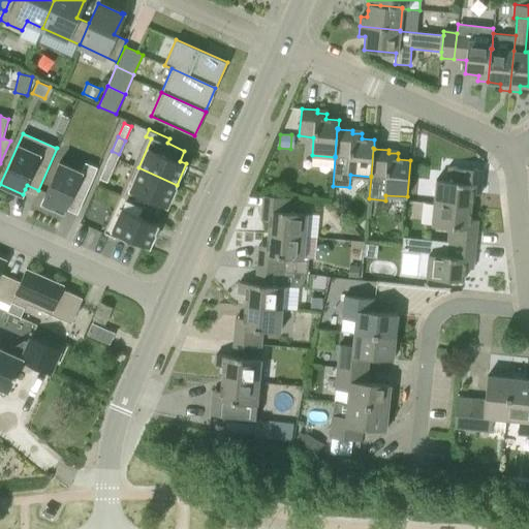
[(119,154),(112,151),(105,164),(113,167),(119,154)]
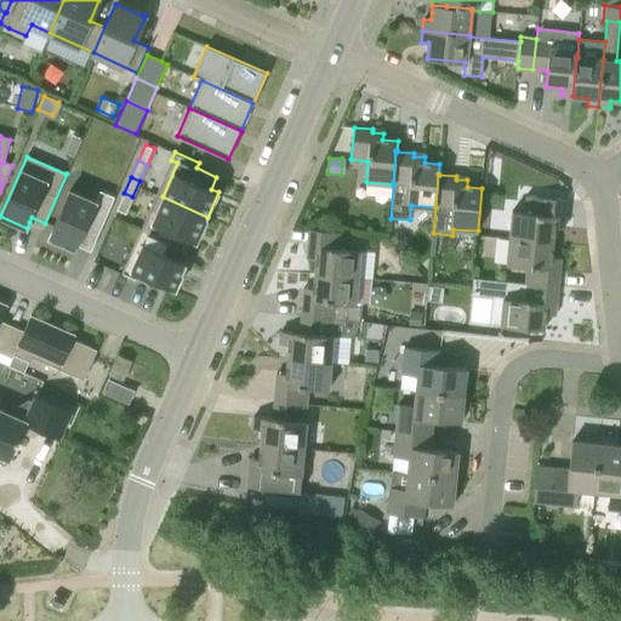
[(100,189),(95,201),(69,189),(49,237),(63,244),(75,249),(81,235),(95,241),(114,197),(100,189)]
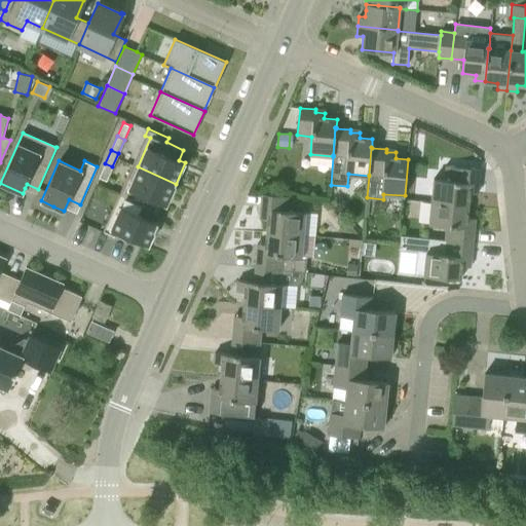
[(112,166),(105,163),(99,177),(106,180),(112,166)]
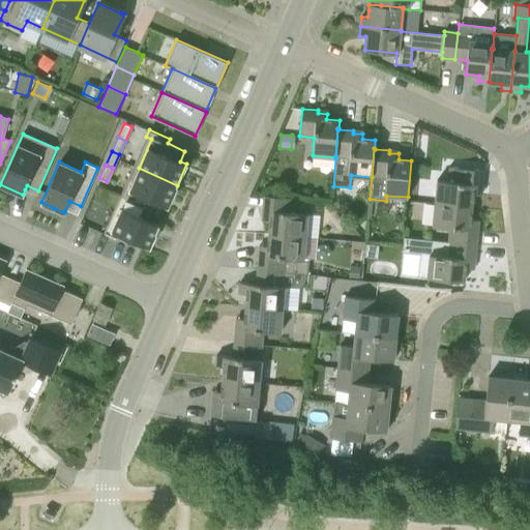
[(162,204),(167,206),(177,185),(139,168),(125,199),(157,212),(162,204)]
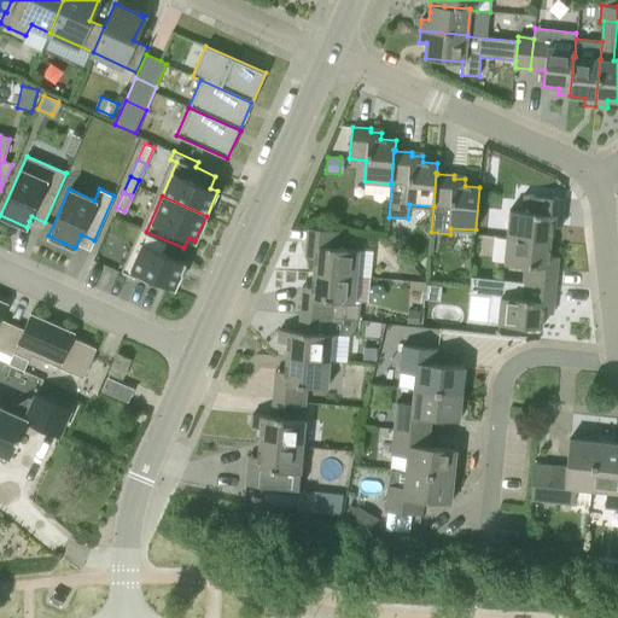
[(507,237),(551,242),(552,227),(558,227),(559,216),(563,216),(564,198),(532,196),(530,213),(509,210),(507,237)]
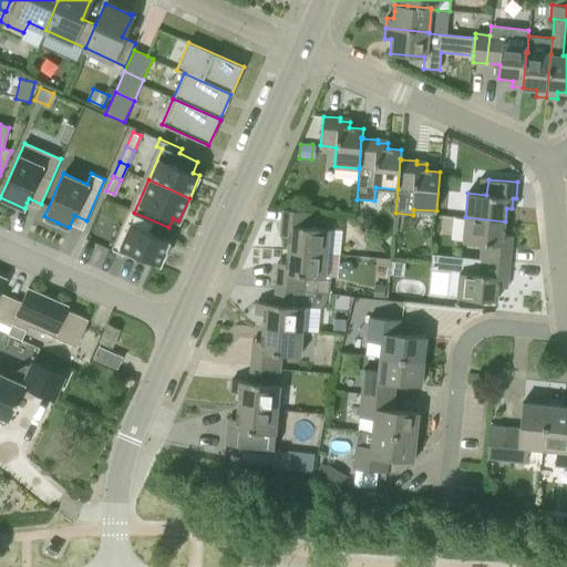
[(342,229),(329,228),(320,228),(321,213),(282,209),(281,225),(284,226),(284,236),(289,236),(288,249),(327,253),(340,255),(342,229)]
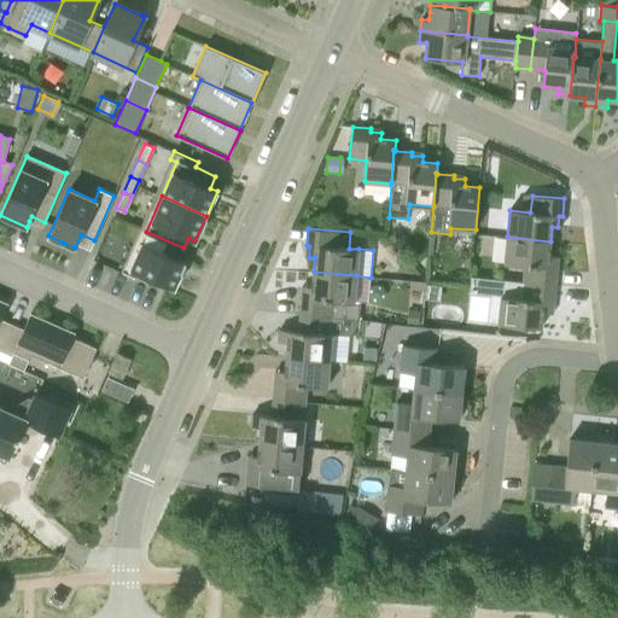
[(179,258),(184,248),(146,232),(130,266),(124,262),(121,270),(145,281),(147,275),(174,287),(186,262),(179,258)]
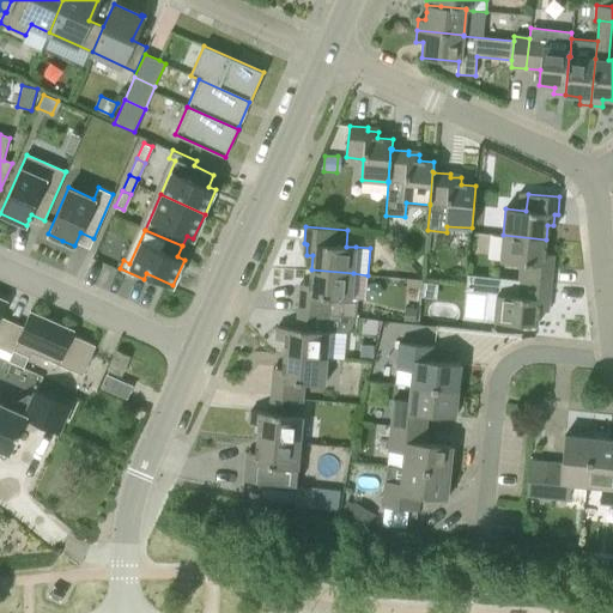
[(545,254),(546,240),(503,235),(501,261),(521,263),(520,280),(551,283),(552,265),(550,265),(551,254),(545,254)]
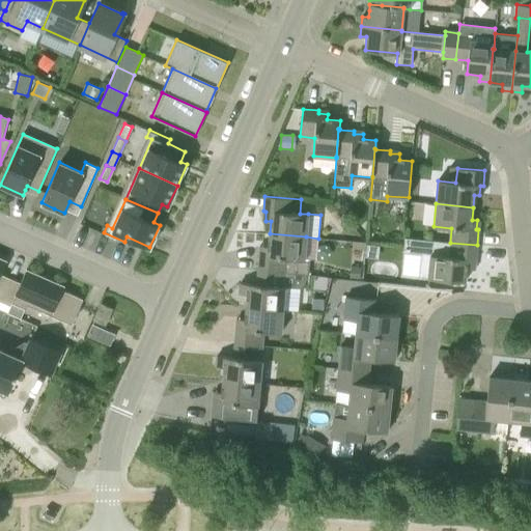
[(304,259),(306,236),(270,233),(269,246),(263,246),(262,255),(259,255),(257,270),(286,273),(309,275),(310,260),(304,259)]
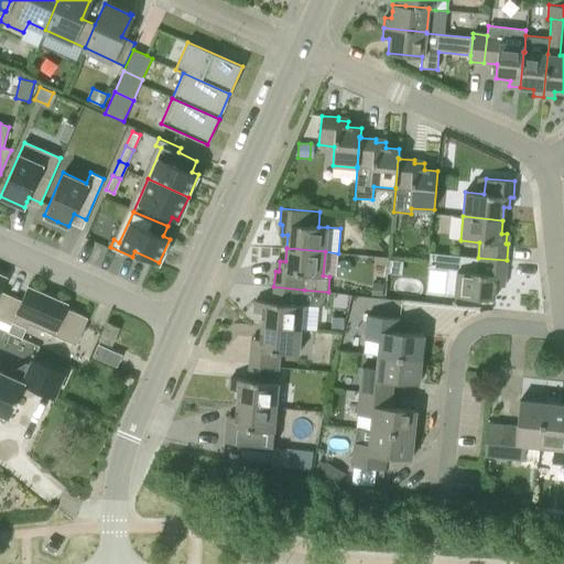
[(507,260),(478,258),(476,272),(457,270),(455,295),(494,300),(495,285),(501,286),(502,277),(505,277),(507,260)]
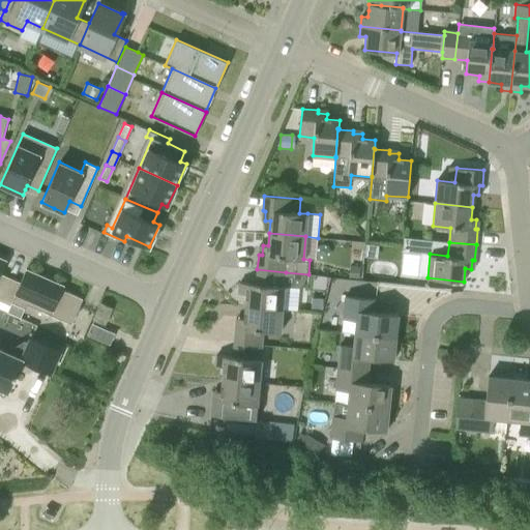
[(6,261),(0,258),(0,300),(10,305),(11,302),(21,283),(0,273),(6,261)]
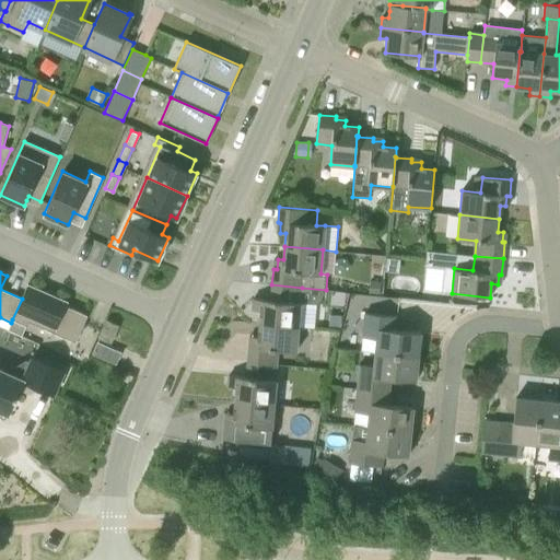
[(381,282),(371,281),(370,292),(380,293),(381,282)]
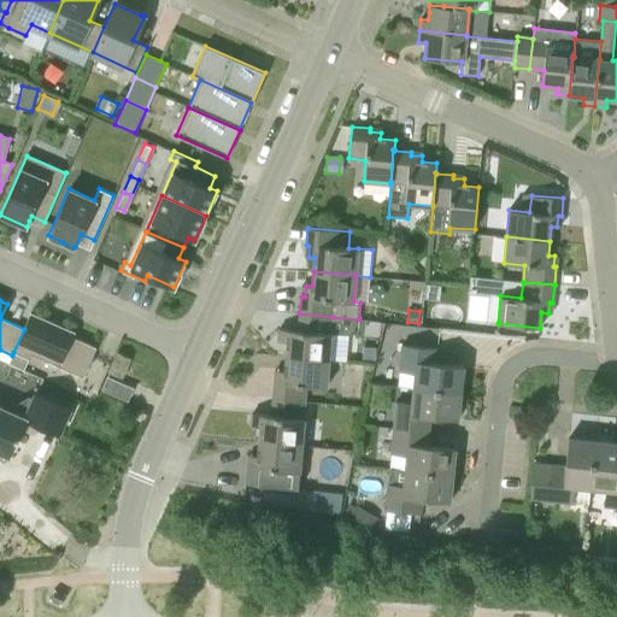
[(83,377),(97,347),(72,338),(75,333),(30,313),(24,329),(13,352),(30,359),(33,354),(83,377)]
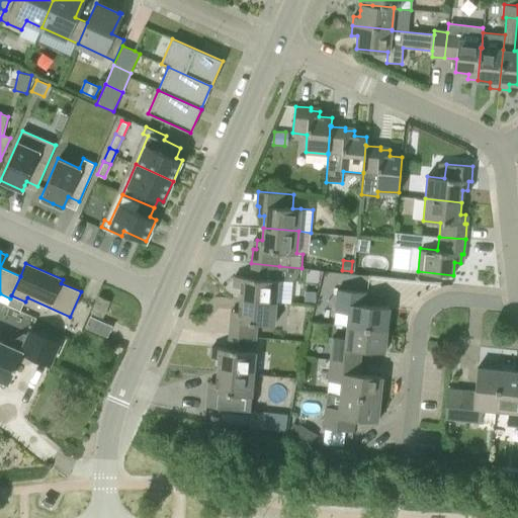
[(237,276),(236,286),(241,287),(240,299),(276,303),(279,266),(251,263),(250,277),(237,276)]
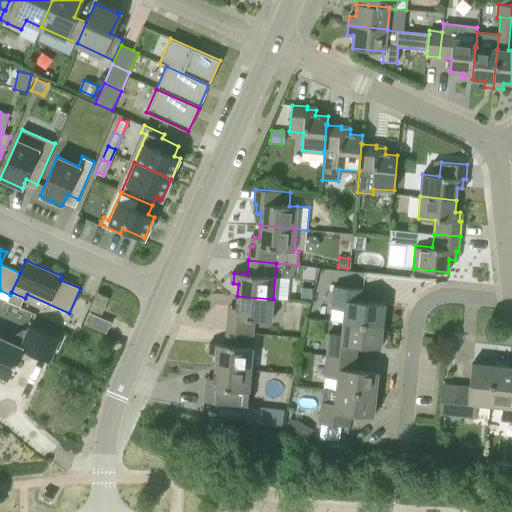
[(344,309),(343,322),(383,326),(385,304),(361,301),(363,289),(333,286),(331,308),(344,309)]
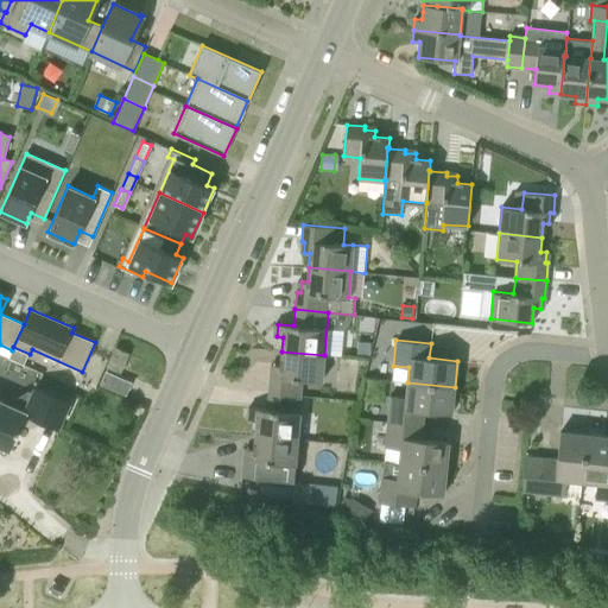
[(358,353),(369,354),(371,342),(359,341),(358,353)]
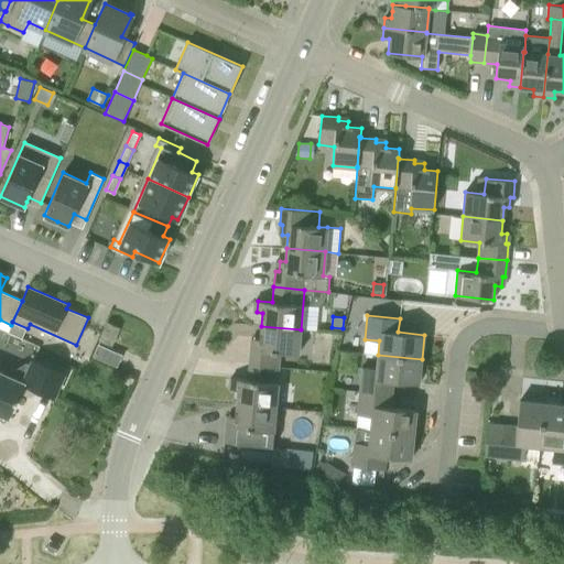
[(117,326),(118,323),(114,321),(112,324),(108,322),(99,340),(110,345),(119,326),(117,326)]
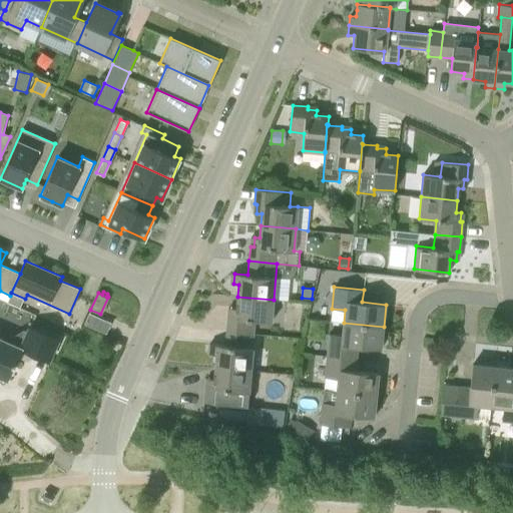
[(8,302),(19,307),(22,299),(11,294),(8,302)]
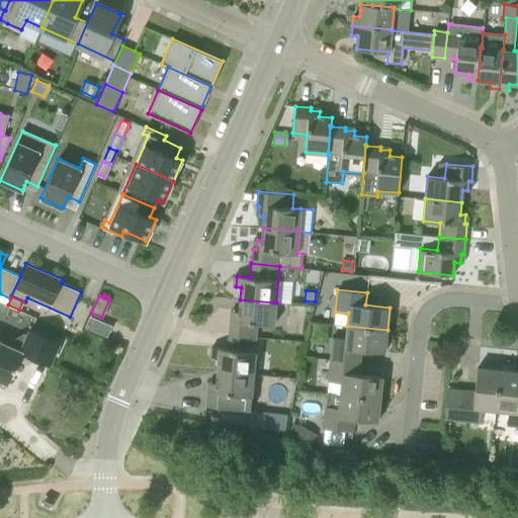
[(229,335),(255,337),(257,323),(274,325),(276,303),(240,299),(239,312),(234,311),(234,316),(233,320),(230,320),(230,326),(229,335)]
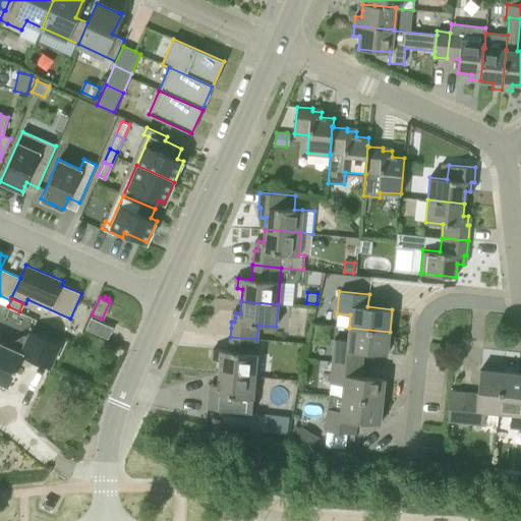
[(387,354),(390,332),(349,328),(348,340),(335,339),(332,361),(362,363),(363,352),(387,354)]
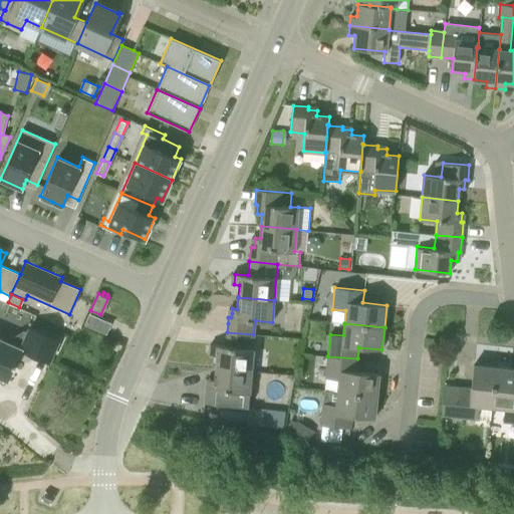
[(50,358),(57,341),(29,329),(27,333),(24,332),(22,333),(12,338),(10,339),(9,343),(0,339),(0,375),(8,379),(13,367),(21,350),(21,349),(38,357),(48,362),(50,358)]
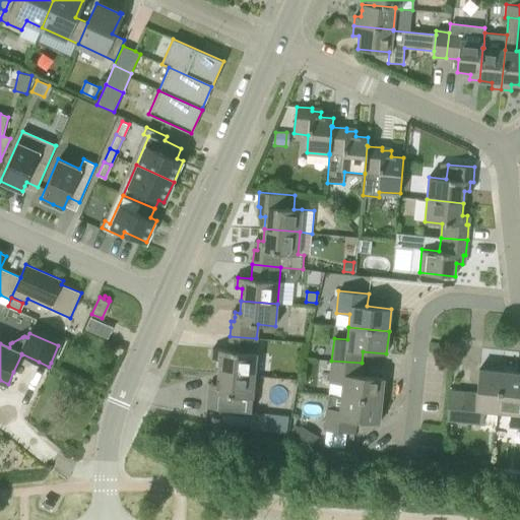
[(218,372),(254,375),(256,352),(255,352),(256,338),(230,336),(228,349),(215,348),(214,359),(219,360),(218,372)]
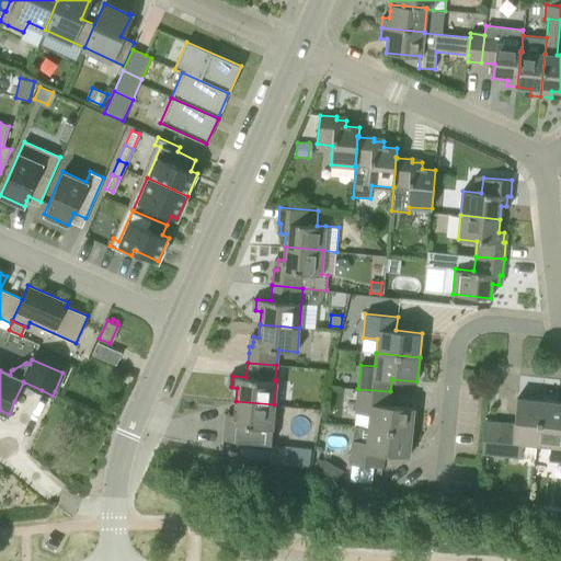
[(389,405),(390,391),(357,389),(355,412),(369,413),(368,427),(412,432),(414,408),(389,405)]
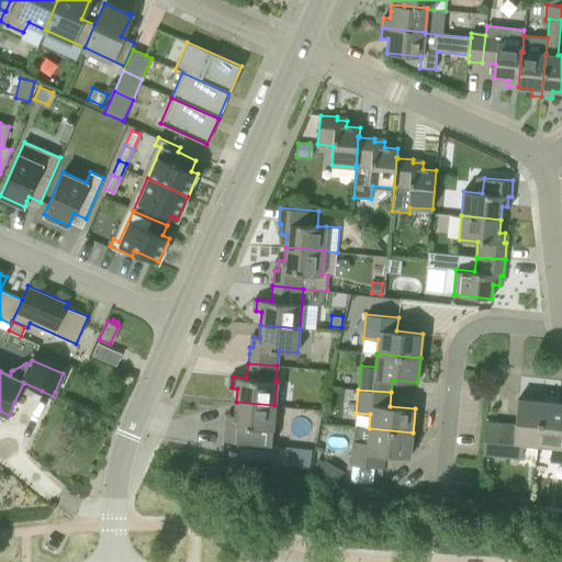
[(524,444),(537,445),(542,402),(518,398),(515,425),(502,423),(497,454),(521,458),(524,444)]
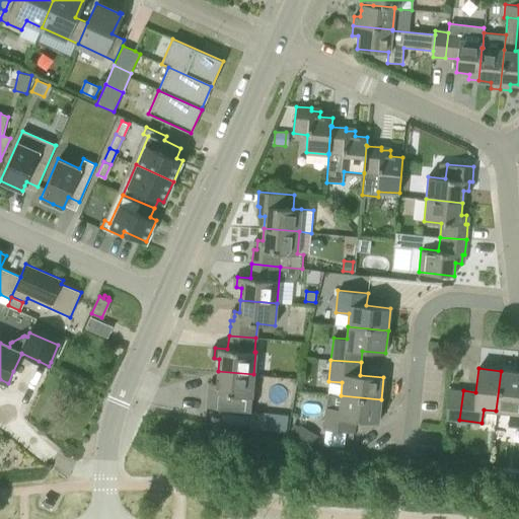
[(253,374),(218,371),(217,383),(212,382),(211,391),(208,391),(207,406),(233,410),(250,412),(251,396),(253,374)]
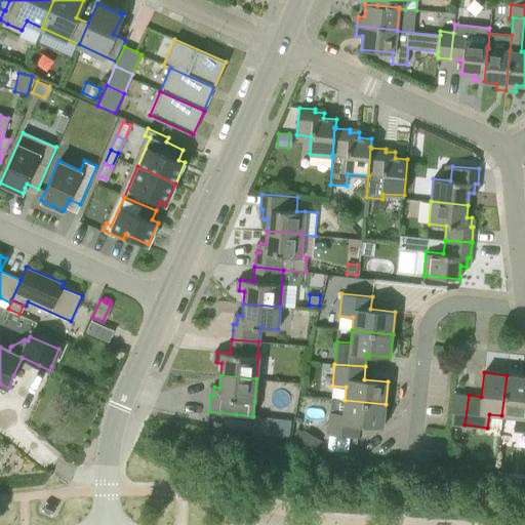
[(524,376),(507,375),(501,415),(515,416),(514,430),(524,431),(524,376)]
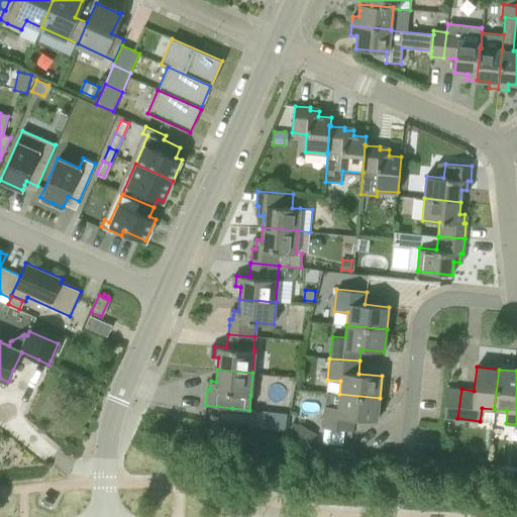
[(339,394),(326,393),(325,405),(323,427),(352,430),(353,418),(377,420),(380,398),(339,394)]
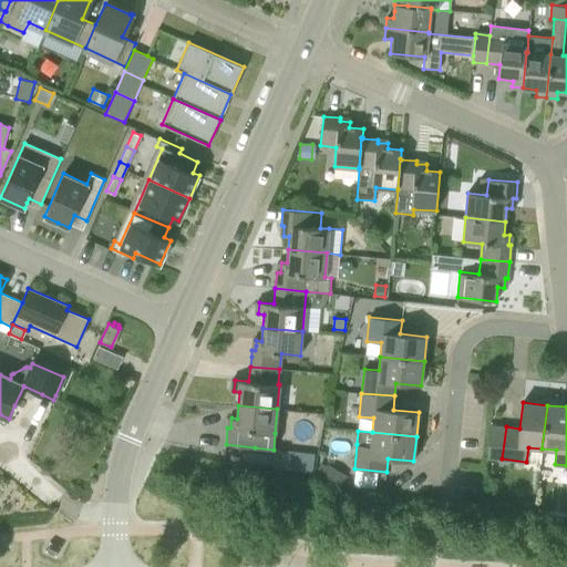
[(292,452),(290,471),(312,473),(315,454),(292,452)]
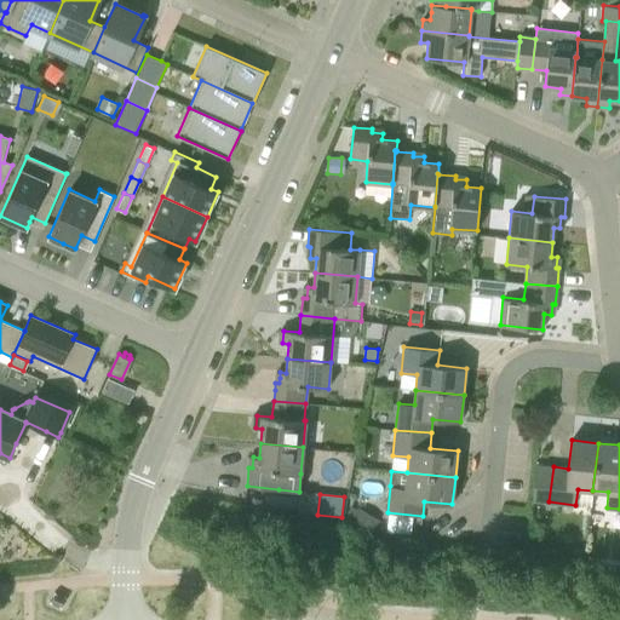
[(375,539),(384,523),(351,504),(342,520),(375,539)]
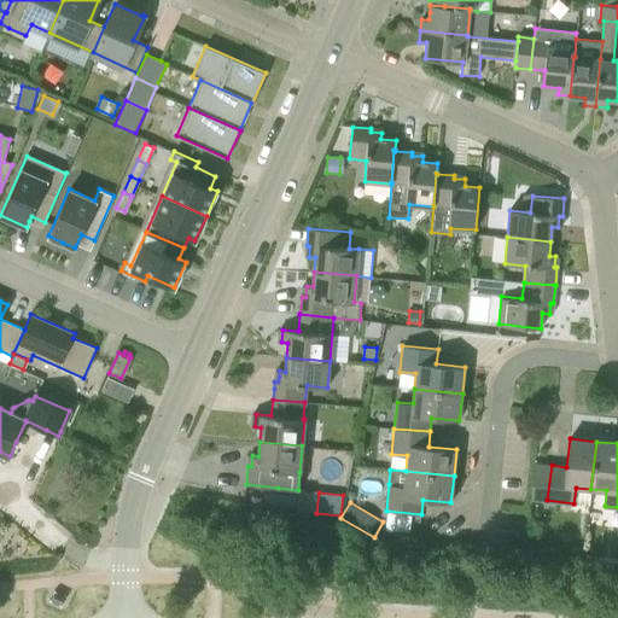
[(64,598),(66,598),(65,595),(57,593),(56,593),(56,590),(53,592),(50,600),(50,601),(52,601),(53,601),(60,607),(62,606),(62,605),(64,598)]
